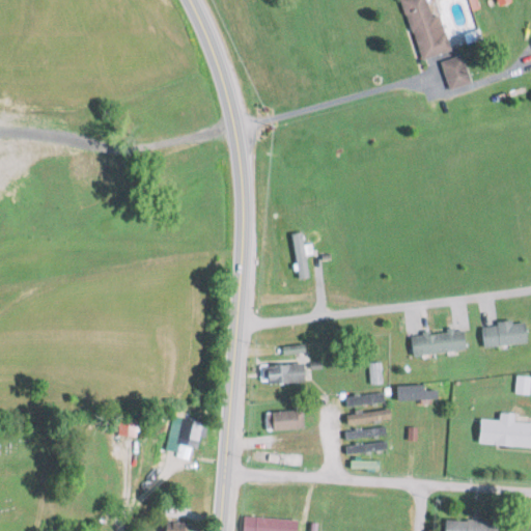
[(400,0),(419,60),(449,51),(439,17),(429,19),(423,0),(400,0)]
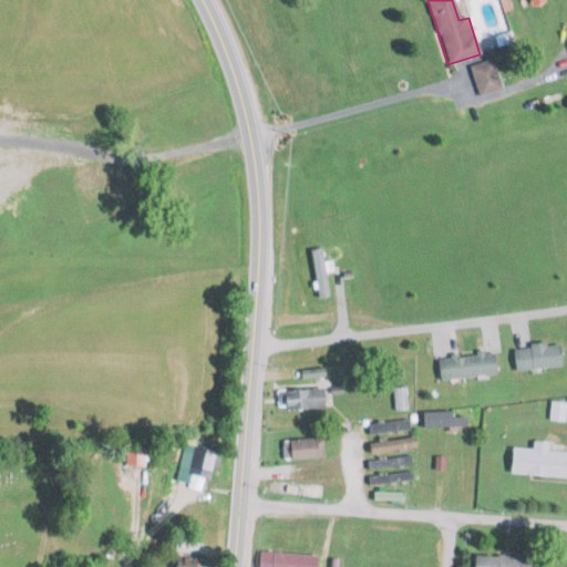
[(502,89),(492,59),(468,66),(478,96),(502,89)]
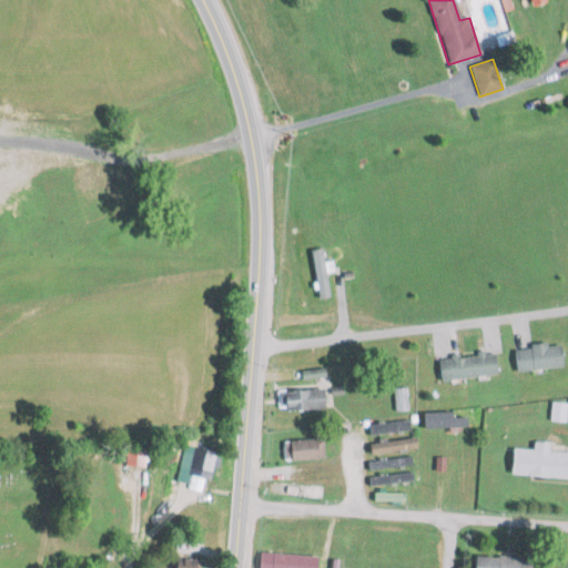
[(312,250),(317,298),(328,297),(322,249),(312,250)]
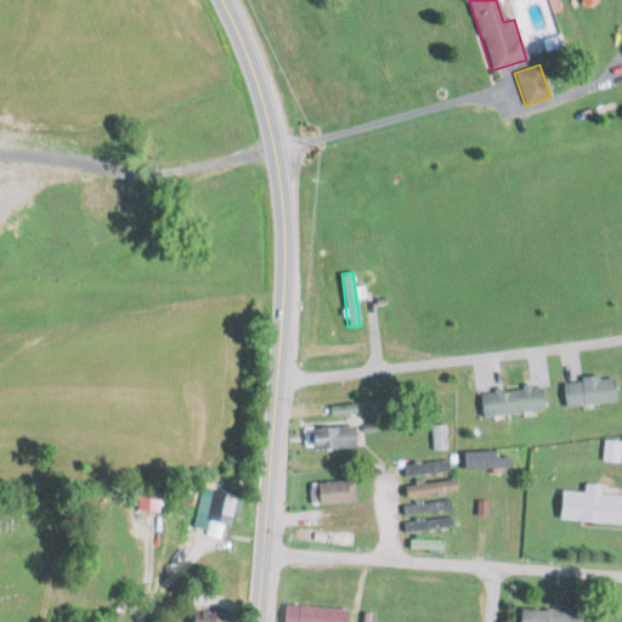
[(566,407),(616,400),(612,374),(563,382),(566,407)]
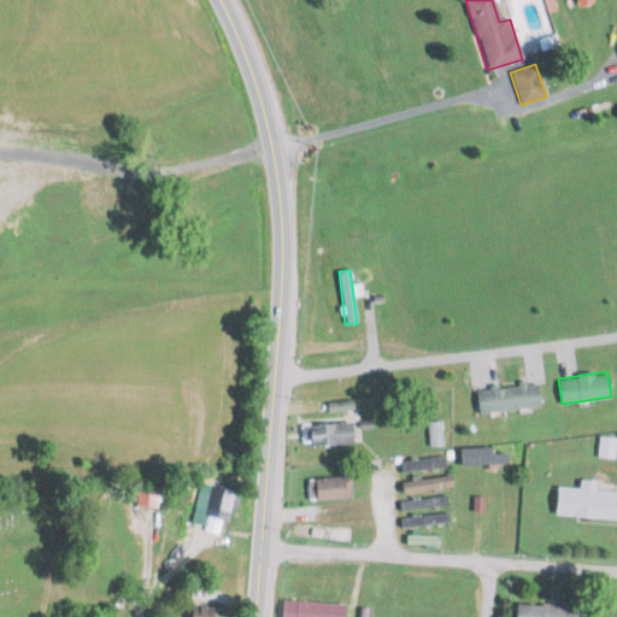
[(479,411),(539,406),(538,383),(476,388),(479,411)]
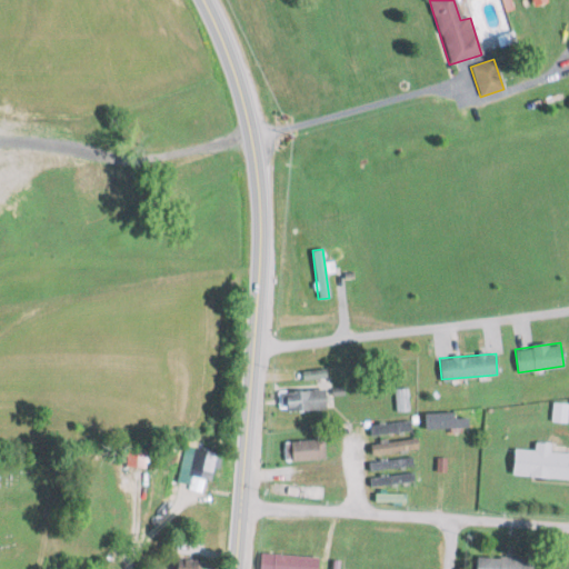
[(279,409),(326,409),(326,390),(279,390),(279,409)]
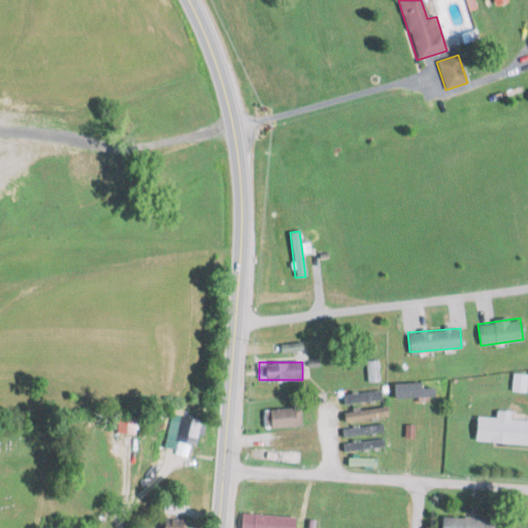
[(422,382),(393,382),(393,396),(432,396),(432,387),(422,387),(422,382)]
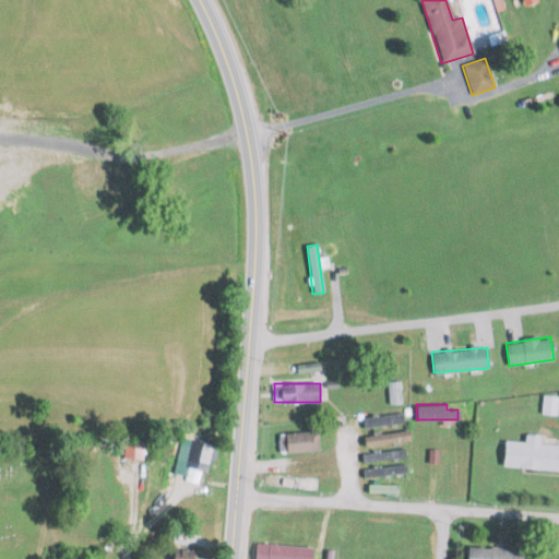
[(403,425),(403,415),(363,415),(363,426),(403,425)]
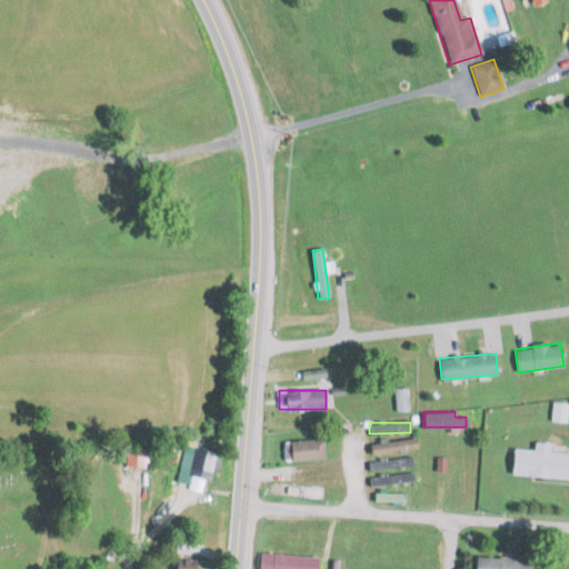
[(369,443),(370,455),(417,449),(416,438),(369,443)]
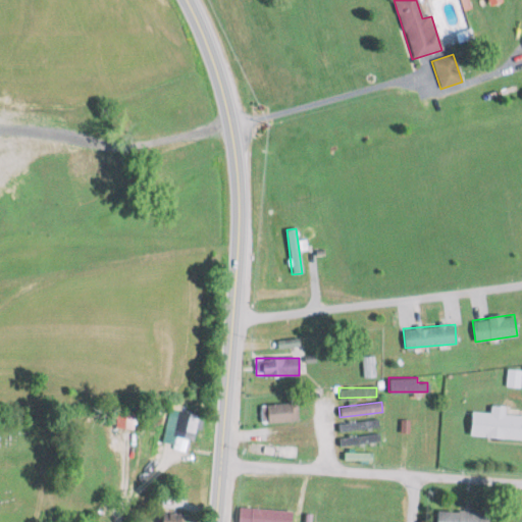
[(260,405),(260,422),(296,422),(296,405),(260,405)]
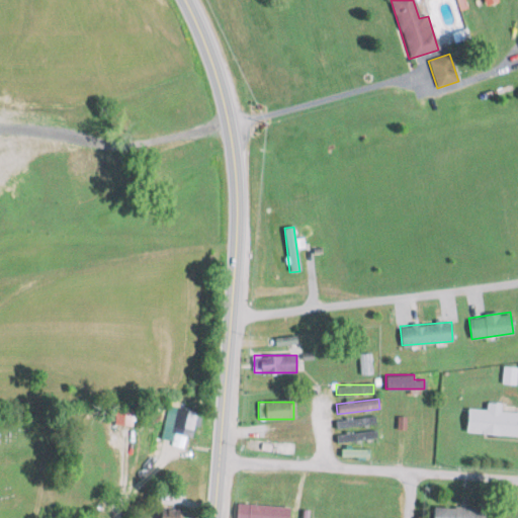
[(517,435),(517,418),(517,419),(517,412),(501,412),(501,403),(486,403),(486,410),(466,409),(465,433),(517,435)]
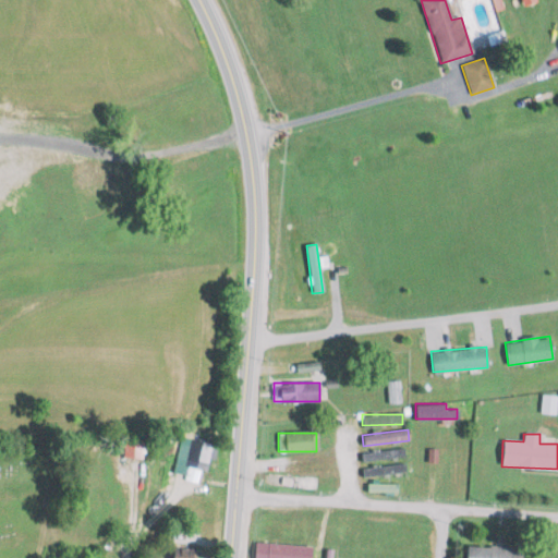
[(362,450),(362,460),(403,460),(403,450),(362,450)]
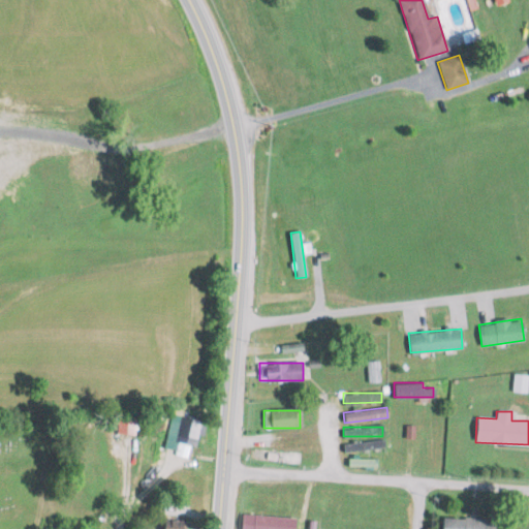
[(383,449),(383,441),(343,441),(343,449),(383,449)]
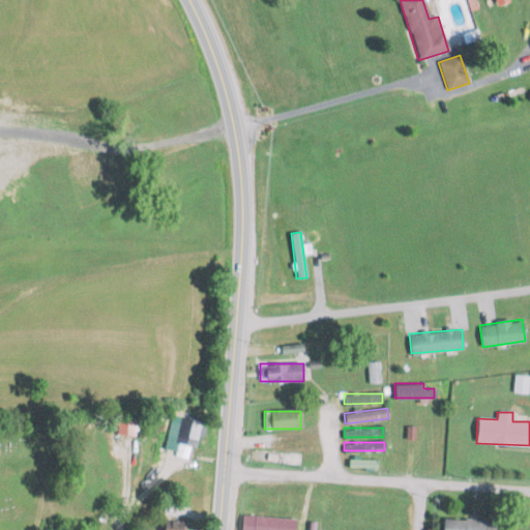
[(441,529),(495,529),(495,520),(442,518),(441,529)]
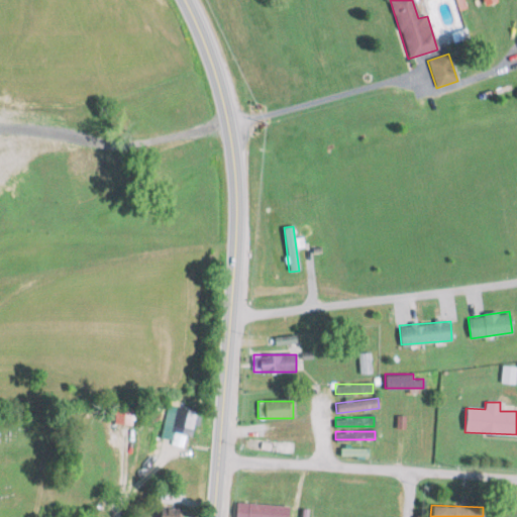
[(181,516),(181,507),(159,507),(159,516),(181,516)]
